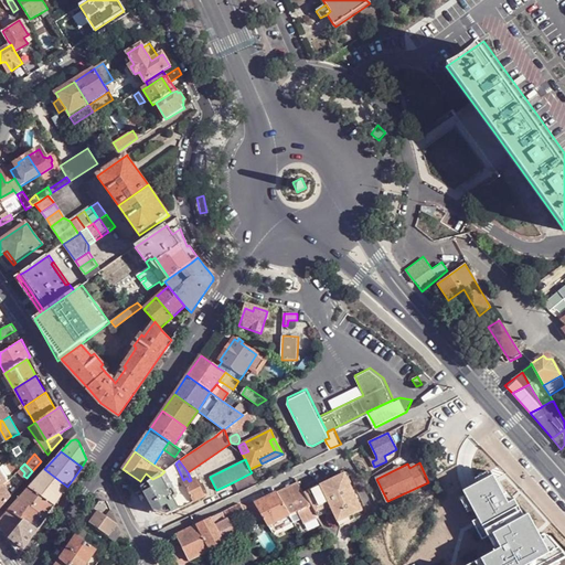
[(161,475),(172,497),(176,496),(177,499),(174,500),(179,509),(193,501),(183,480),(176,464),(164,471),(161,475)]
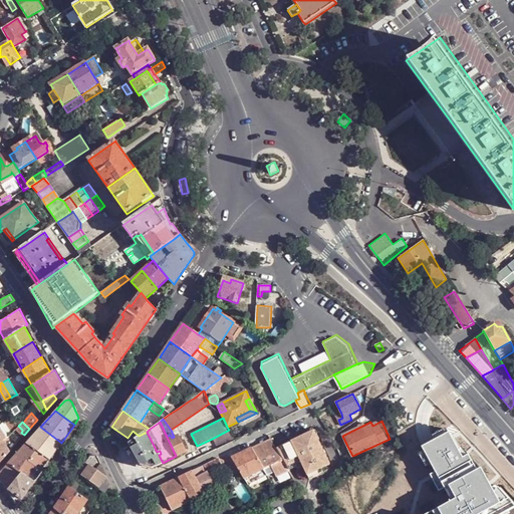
[(61,443),(40,427),(27,442),(49,458),(50,459),(61,443)]
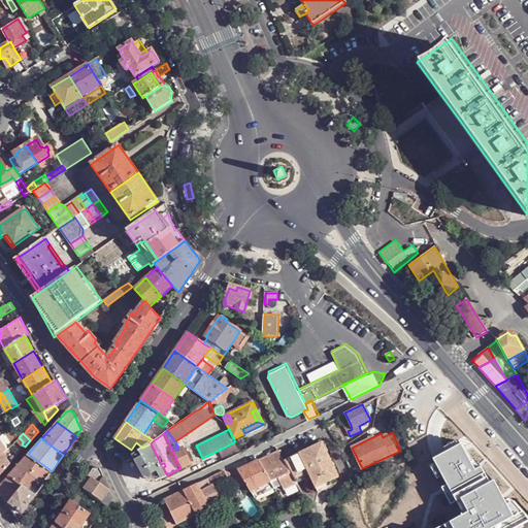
[(332,448),(328,439),(324,441),(327,450),(330,449),(332,448)]
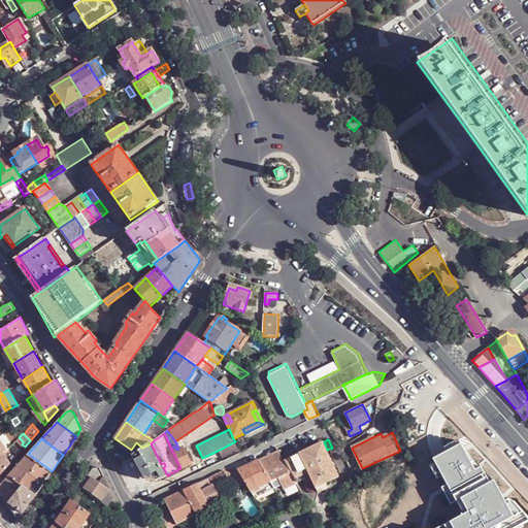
[(223,461),(240,454),(235,441),(218,451),(223,461)]
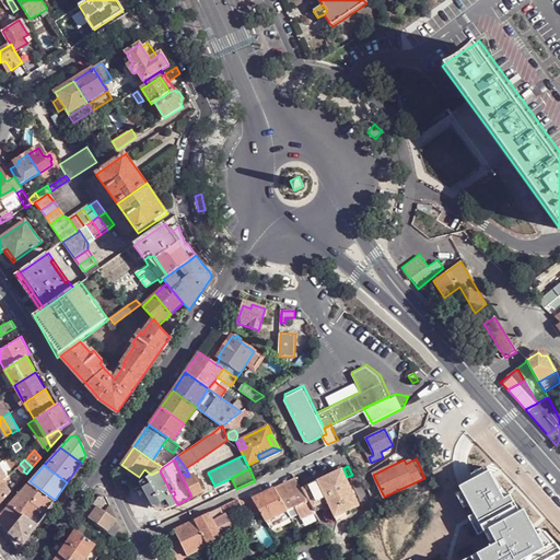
[(343,468),(302,488),(313,509),(322,504),(324,505),(329,503),(337,516),(351,510),(363,504),(350,476),(347,477),(343,468)]
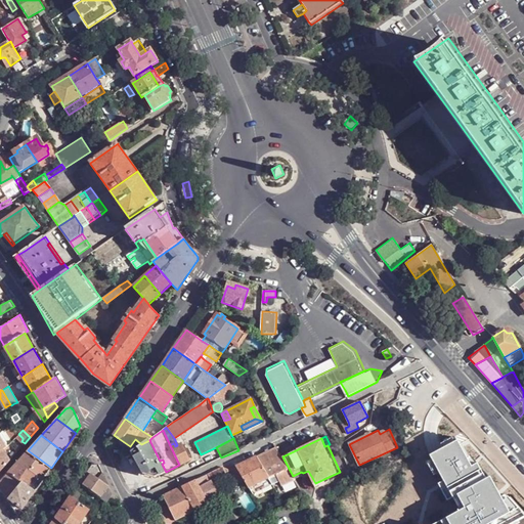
[(134,450),(141,444),(135,439),(130,446),(134,450)]
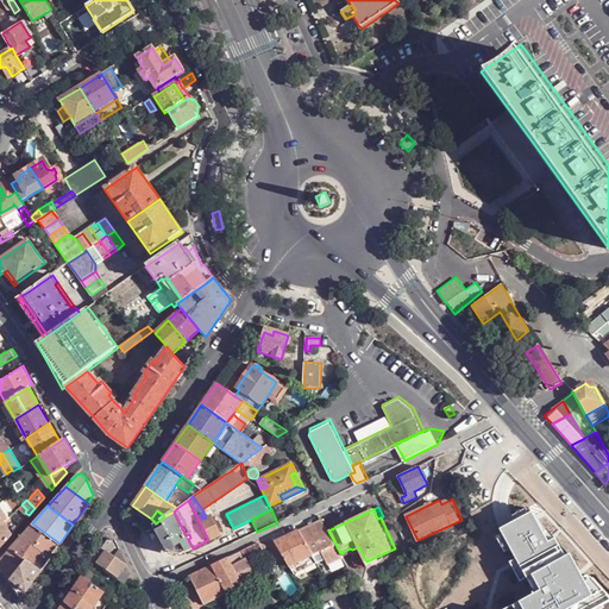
[(532,510),(498,528),(532,592),(501,608),(591,608),(608,600),(608,597),(589,577),(584,579),(570,553),(565,556),(556,538),(548,540),(532,510)]
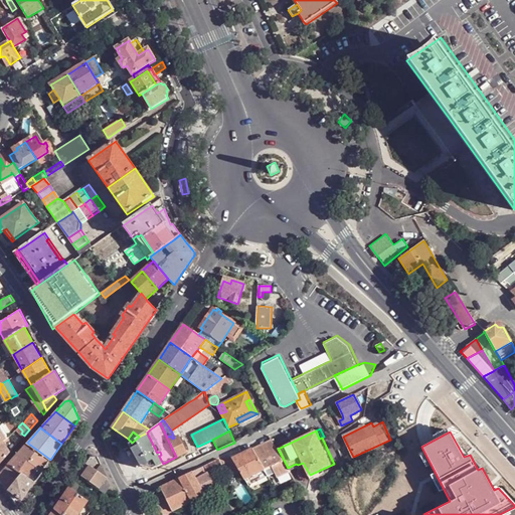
[(129,445),(140,466),(152,469),(163,464),(159,456),(161,455),(160,452),(157,453),(147,433),(139,437),(132,443),(129,445)]
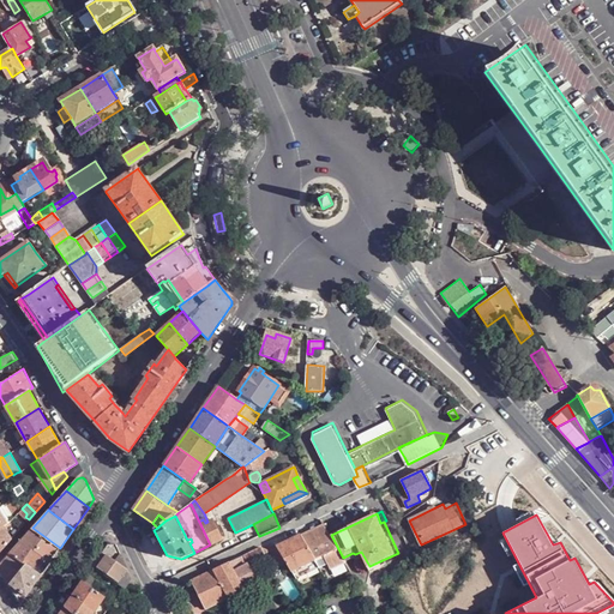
[(210,545),(222,539),(212,519),(208,522),(205,523),(203,519),(199,522),(210,545)]
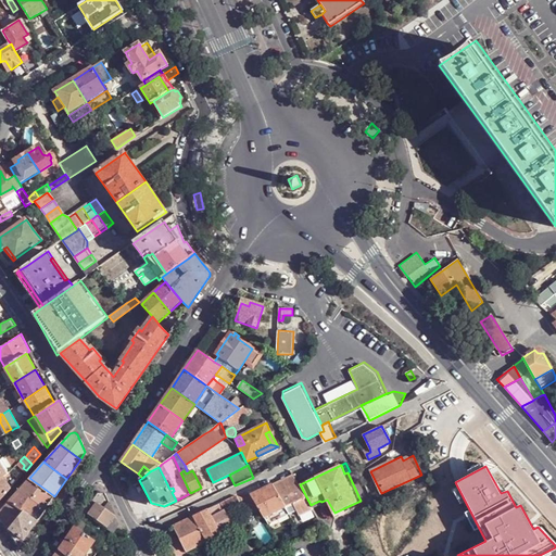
[(293,475),(273,484),(275,489),(285,506),(292,502),(301,515),(313,508),(311,505),(300,484),(293,475)]
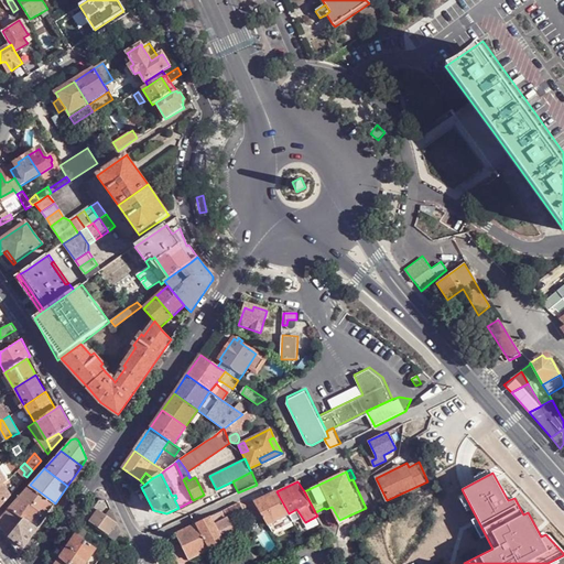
[(0,505),(11,494),(3,483),(0,484),(0,505)]
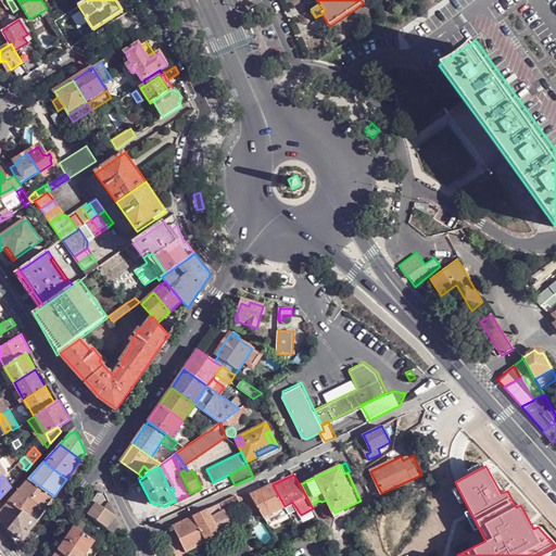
[(45,508),(53,495),(29,478),(20,489),(38,503),(45,508)]
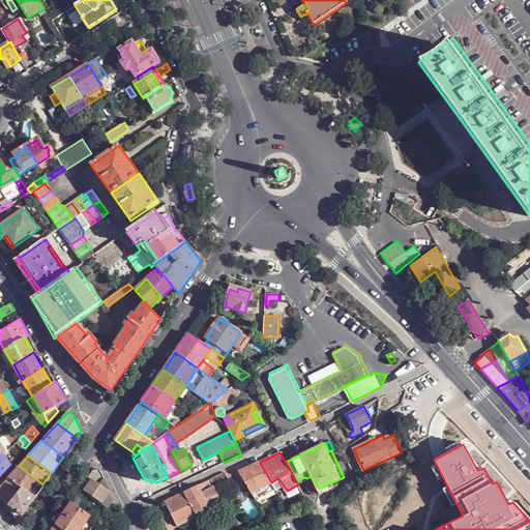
[(253,492),(271,482),(262,466),(260,462),(240,472),(253,492)]
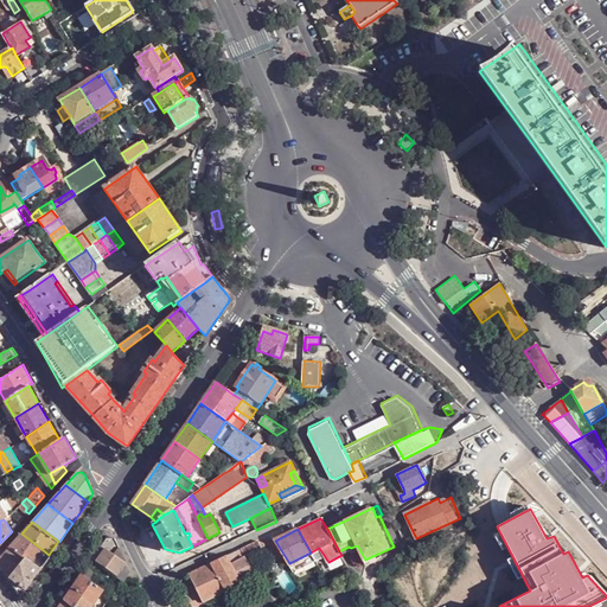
[(21,534),(10,547),(25,557),(32,562),(33,560),(42,549),(21,534)]
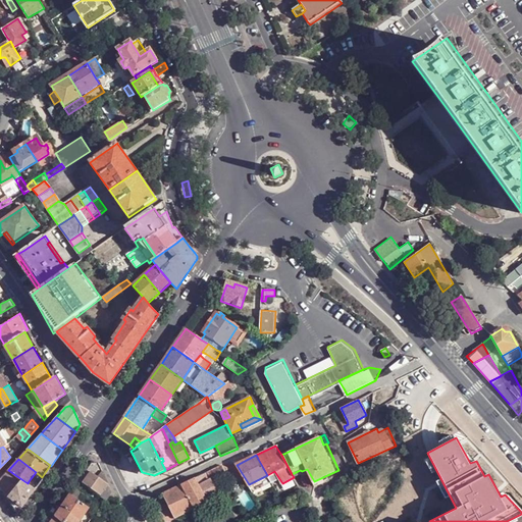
[(92,463),(87,469),(91,472),(92,471),(98,475),(103,470),(99,462),(92,463)]
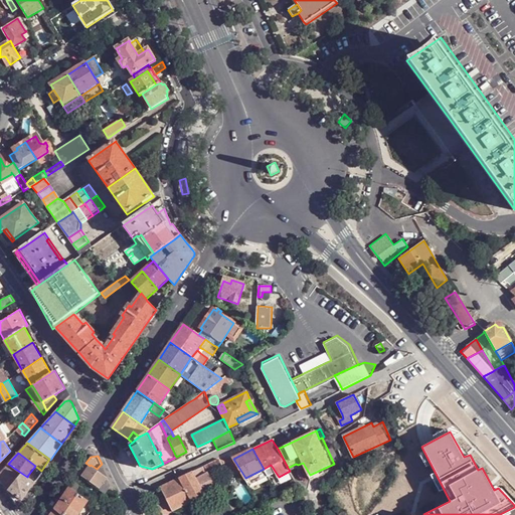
[(161,486),(172,510),(191,502),(191,499),(216,487),(209,473),(223,467),(219,459),(204,466),(192,472),(161,486)]
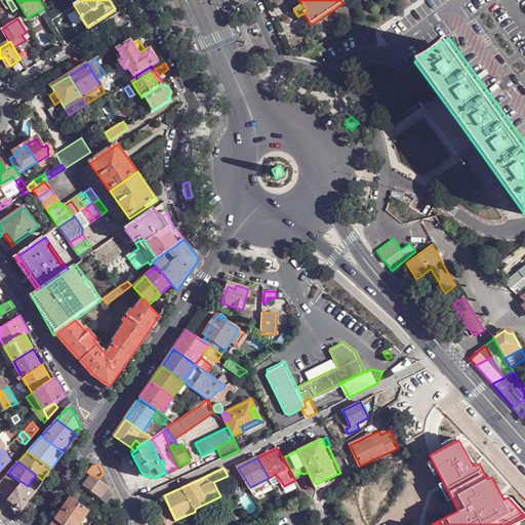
[(232,471),(242,492),(250,487),(238,468),(232,471)]
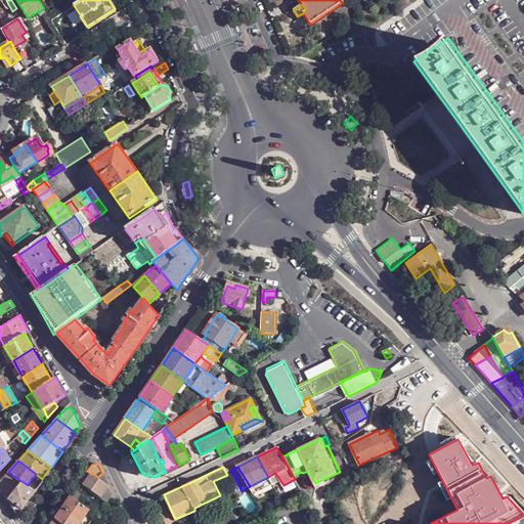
[(80,481),(83,484),(91,474),(87,471),(80,481)]
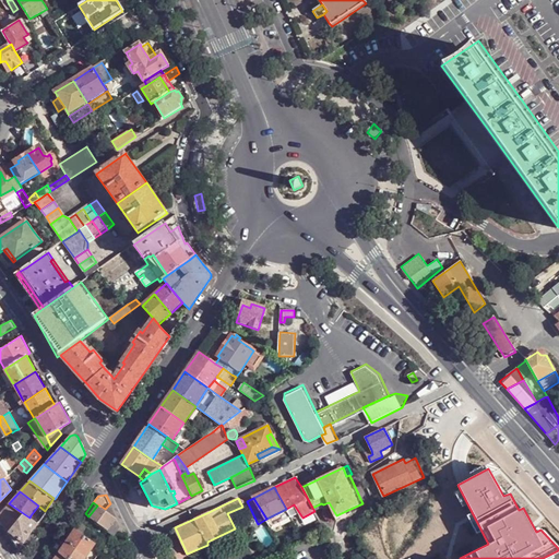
[(9,503),(0,513),(0,519),(8,532),(9,532),(23,513),(9,503)]
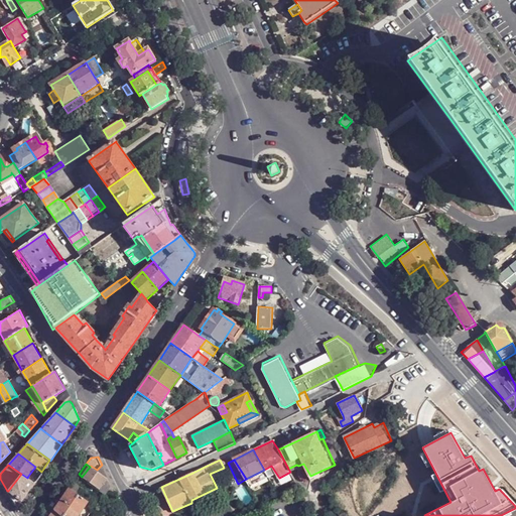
[(107,478),(102,465),(97,470),(107,478)]
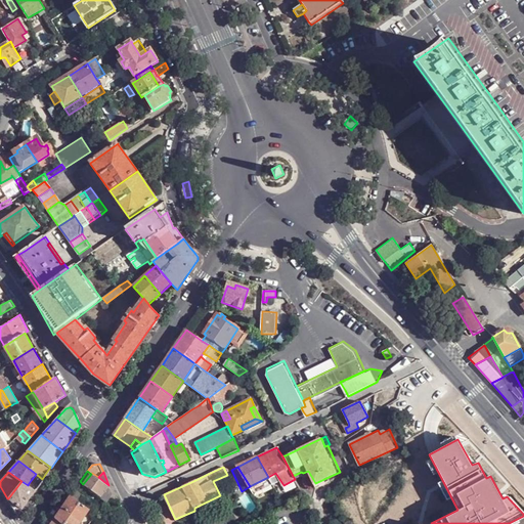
[(301,472),(293,476),(295,479),(296,480),(304,476),(303,473),(301,472)]
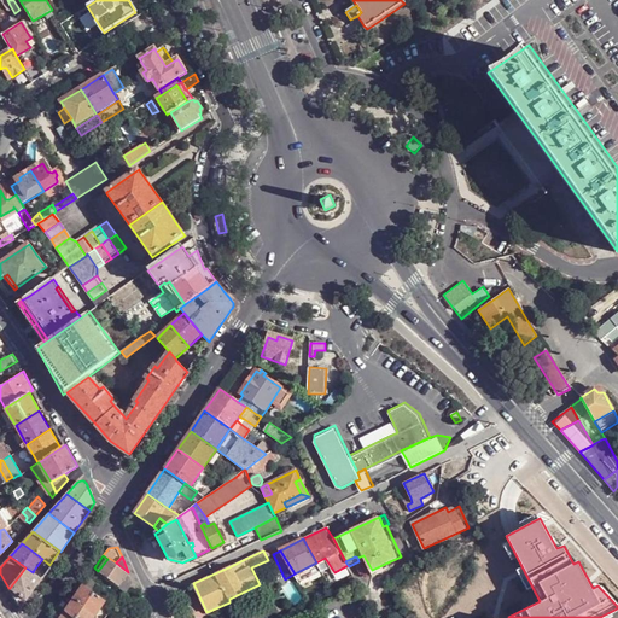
[(98,571),(118,586),(128,572),(116,563),(109,558),(108,559),(98,571)]
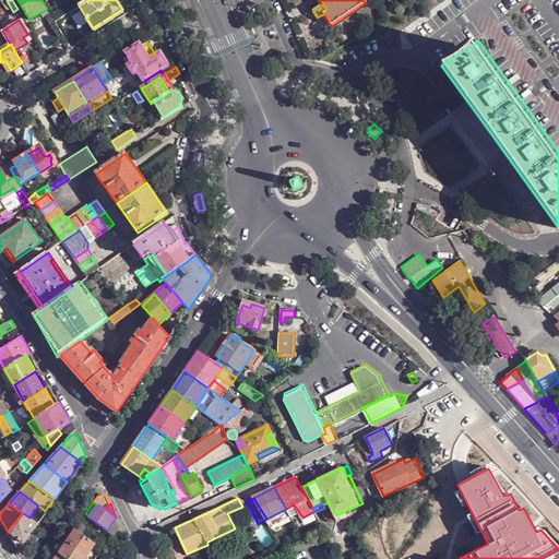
[(32,520),(37,523),(43,516),(46,511),(45,511),(38,506),(31,515),(33,518),(32,520)]
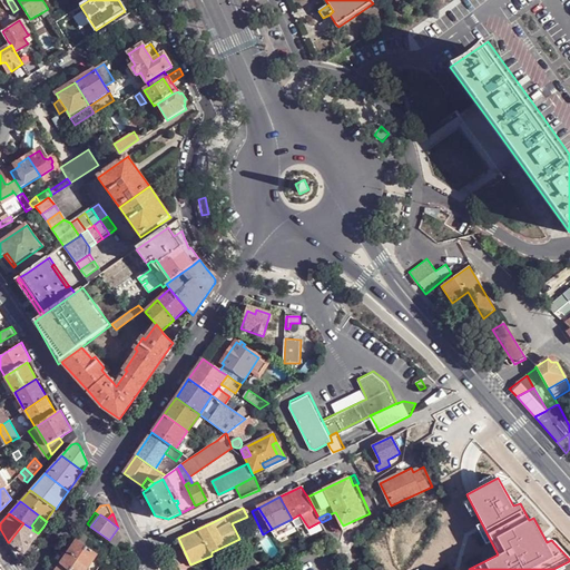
[(346,530),(360,524),(357,519),(343,526),(346,530)]
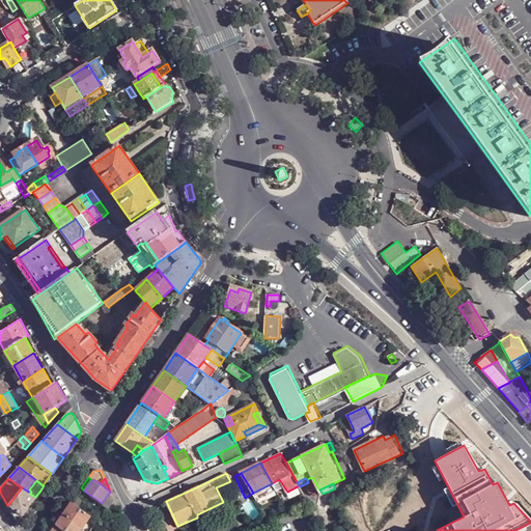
[(23,515),(35,497),(30,494),(28,492),(22,487),(8,505),(23,515)]
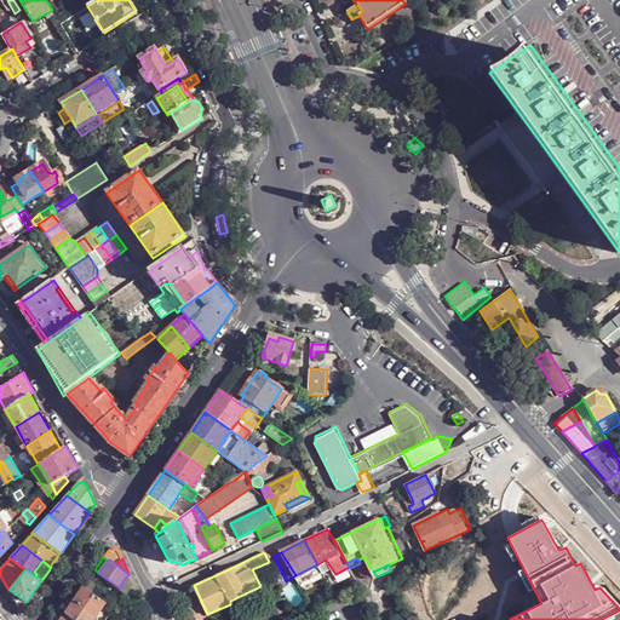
[(135,584),(128,574),(119,587),(127,592),(135,584)]
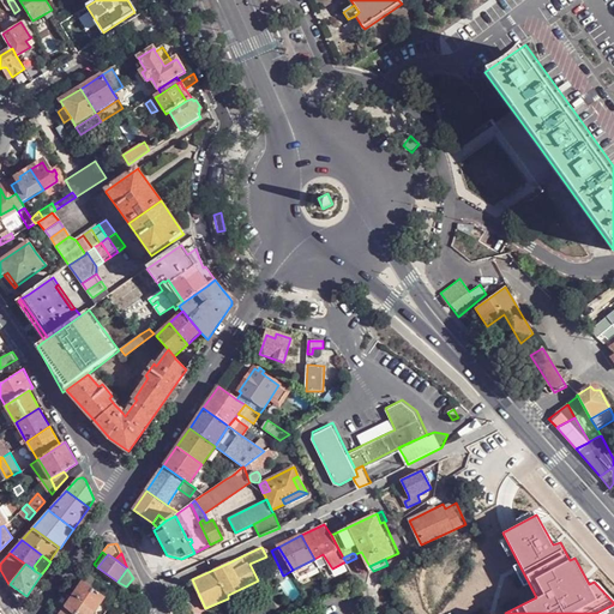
[(102,584),(86,573),(83,581),(97,591),(102,584)]
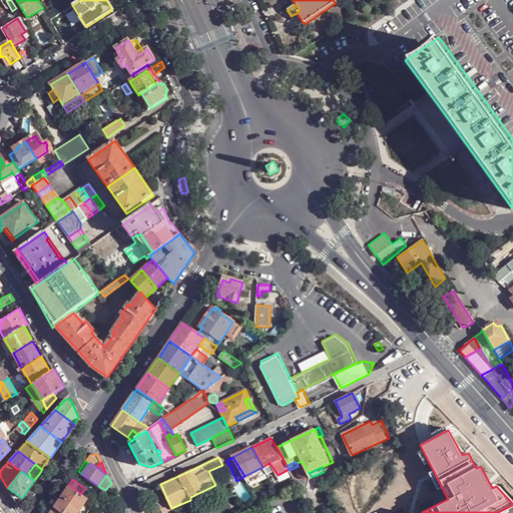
[(111,483),(105,490),(113,496),(115,493),(111,483)]
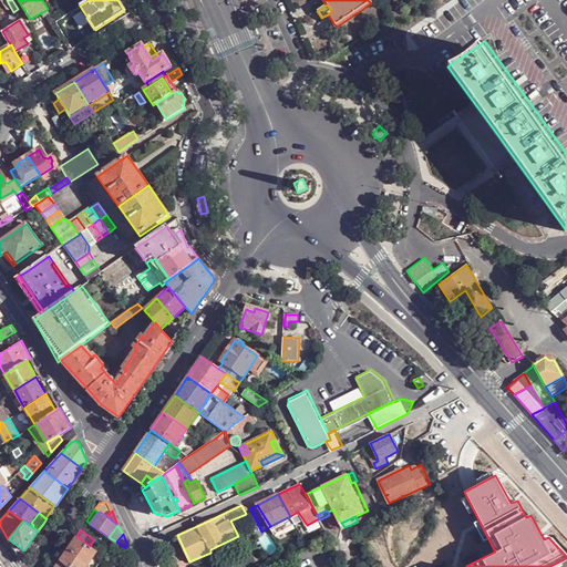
[(76,536),(60,559),(69,566),(84,566),(96,550),(90,546),(76,536)]
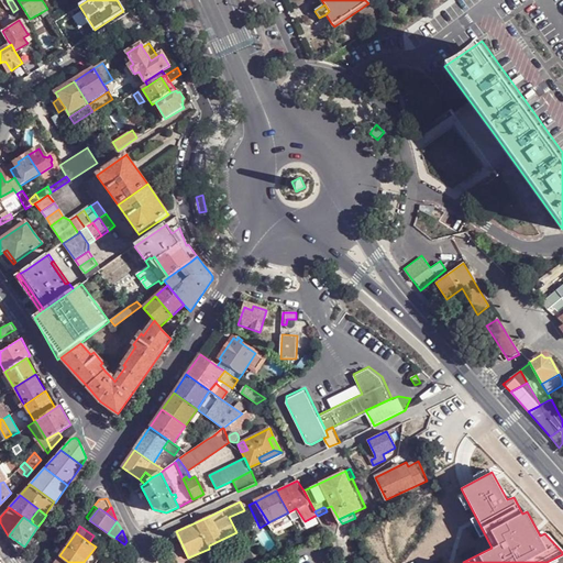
[(20,553),(24,547),(9,536),(8,536),(20,553)]
